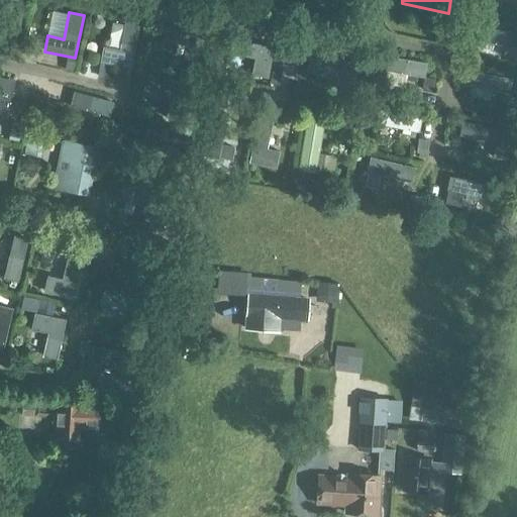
[(120,49),(103,46),(100,63),(131,70),(139,25),(125,22),(120,49)]
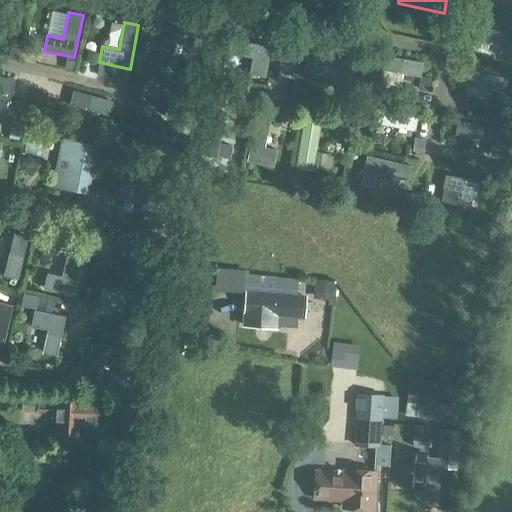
[(204,34),(163,25),(160,40),(185,46),(182,59),(198,61),(204,34)]
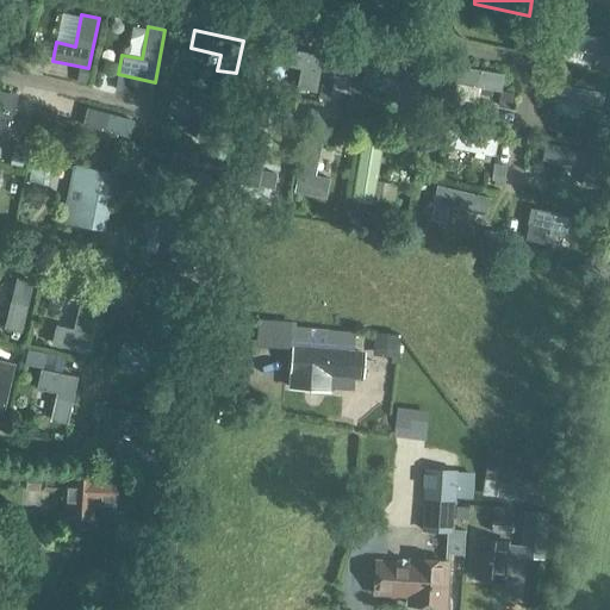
[(559,49),(596,55),(595,66),(607,68),(608,56),(609,56),(609,38),(562,32),(559,49)]
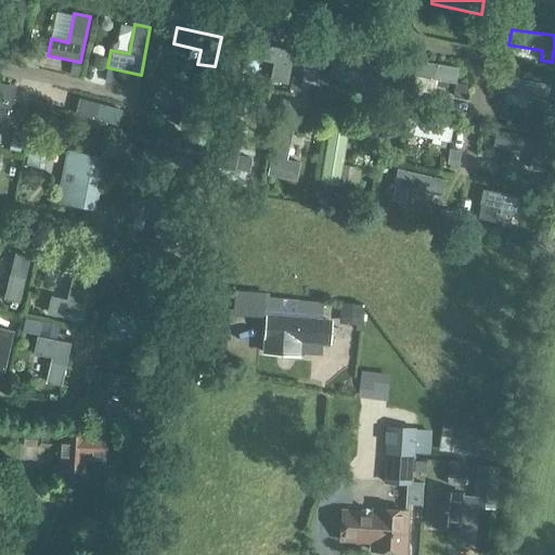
[(294,51),(246,42),(244,57),(273,63),(270,81),(287,85),(294,51)]
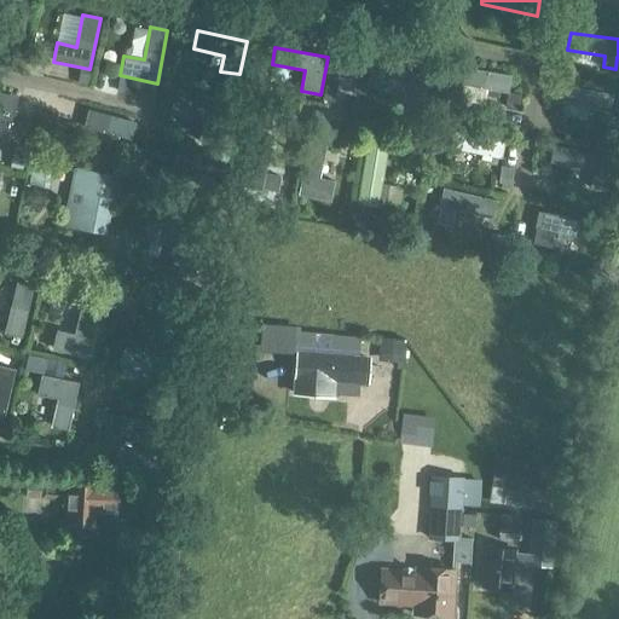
[(424,97),(429,77),(371,64),(366,85),(424,97)]
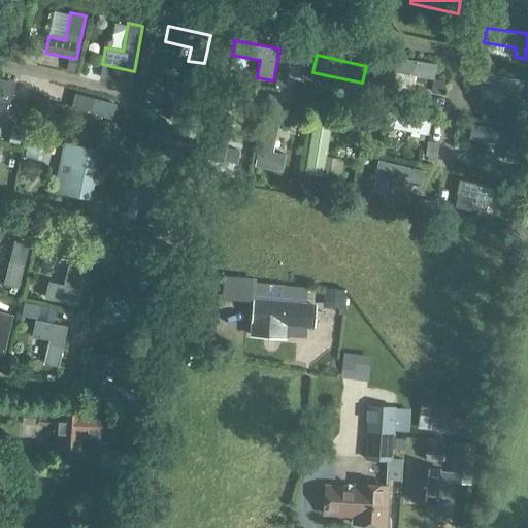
[(395,58),(392,72),(434,79),(437,65),(395,58)]
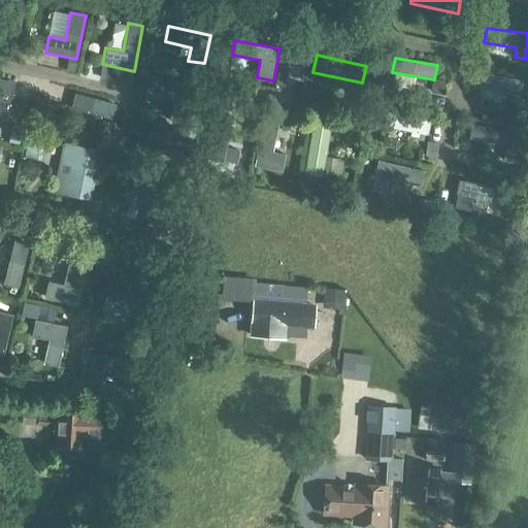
[(482,71),(479,87),(520,94),(523,78),(482,71)]
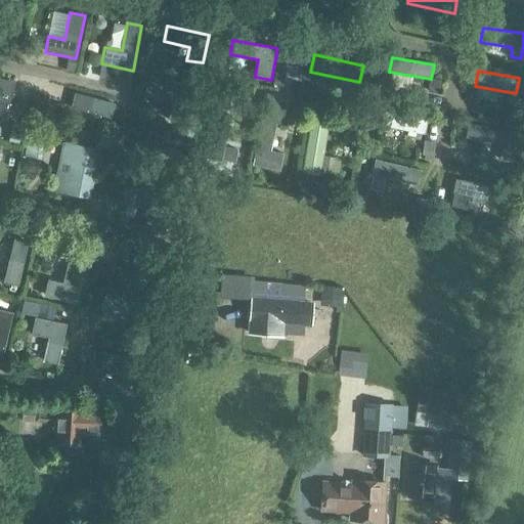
[(0,81),(0,124),(5,126),(15,82),(1,79),(0,81)]
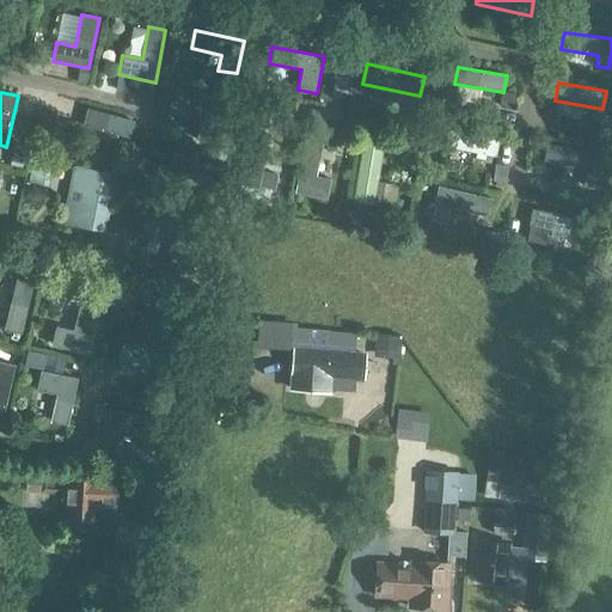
[(225,109),(172,95),(169,112),(201,120),(196,140),(215,145),(225,109)]
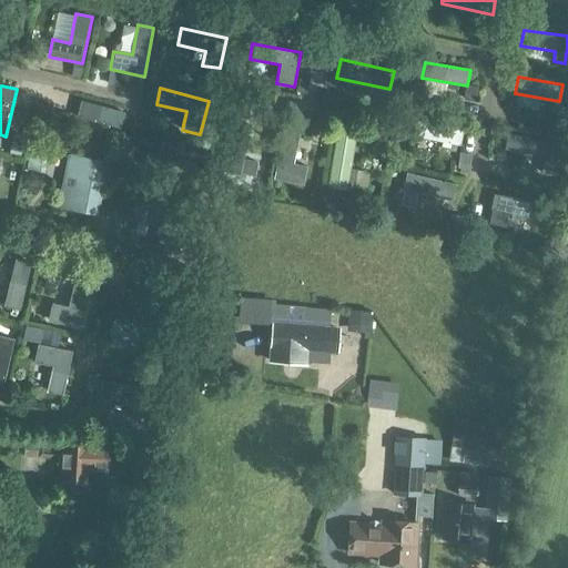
[(123,112),(82,101),(78,115),(120,128),(123,112)]
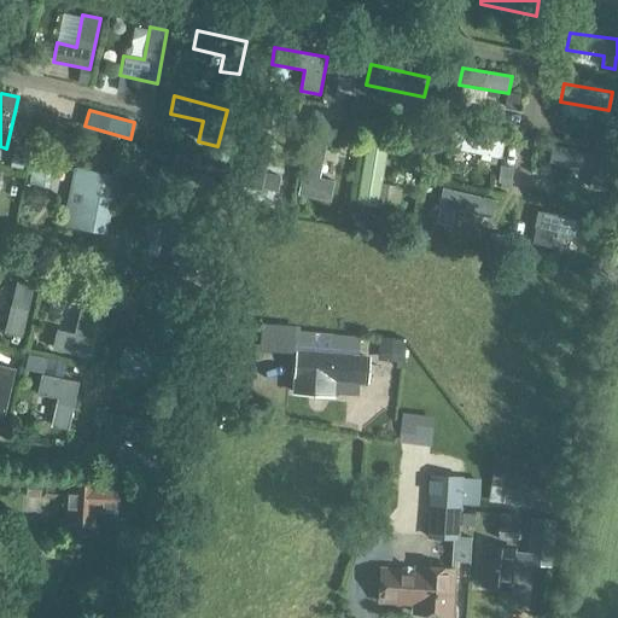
[(261,190),(273,135),(254,132),(242,185),(261,190)]
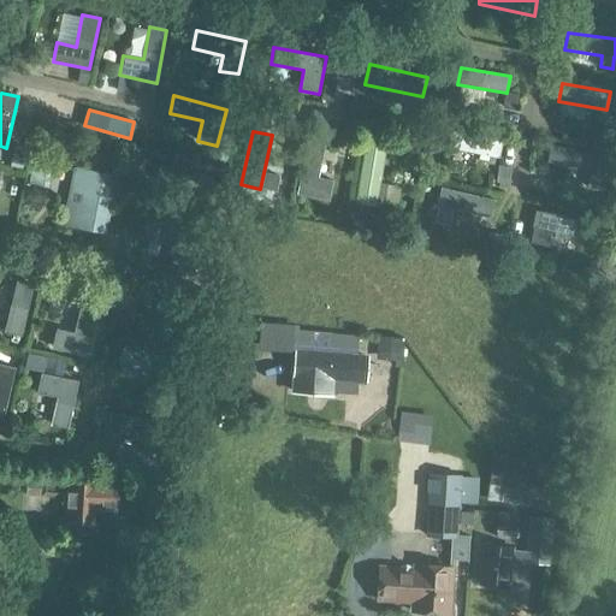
[(504,141),(451,131),(448,148),(501,158),(504,141)]
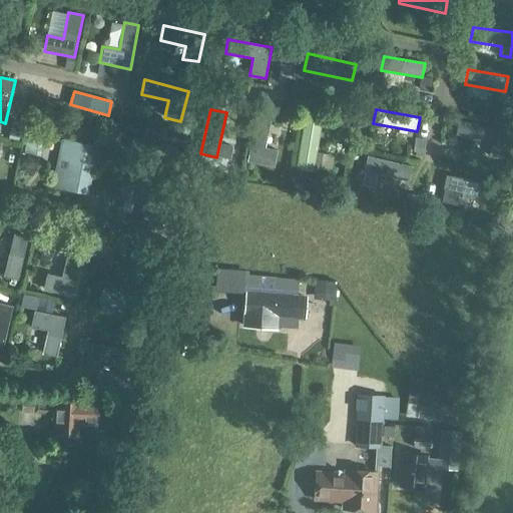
[(322,153),(317,152),(322,118),(305,115),(296,169),(319,172),(322,153)]
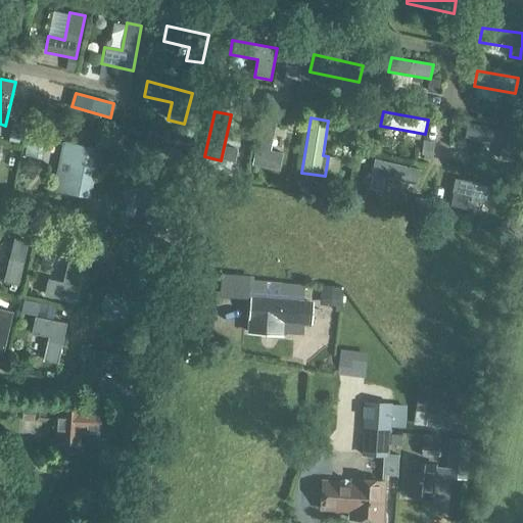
[(283,153),(270,151),(276,122),(262,119),(251,165),(279,172),(283,153)]
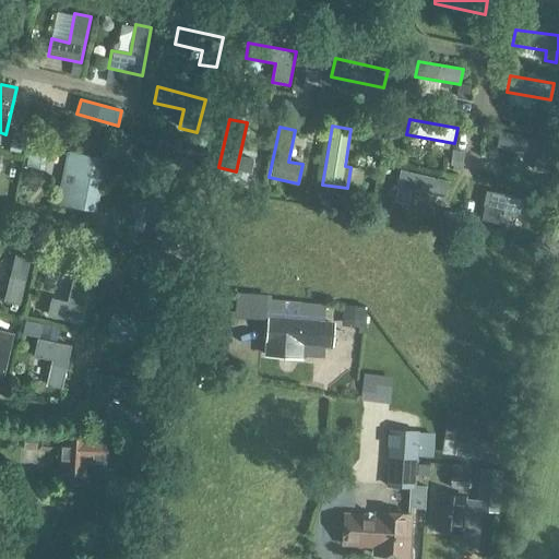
[(534,170),(550,174),(556,142),(502,132),(499,147),(537,155),(534,170)]
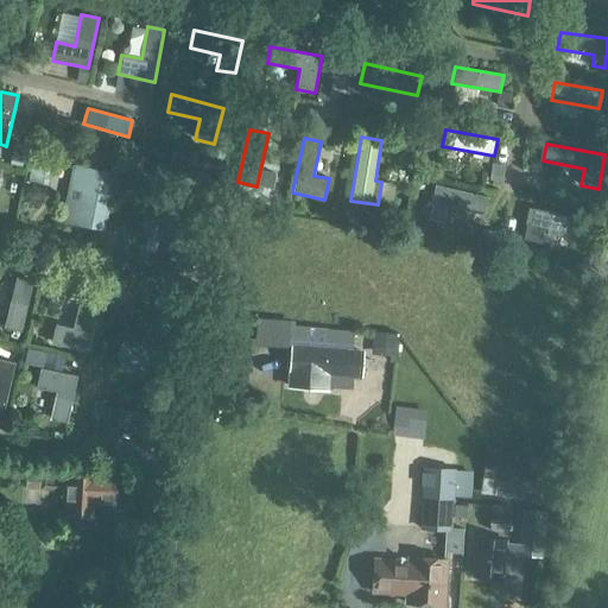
[(49,188),(54,153),(37,151),(33,170),(31,169),(29,184),(49,188)]
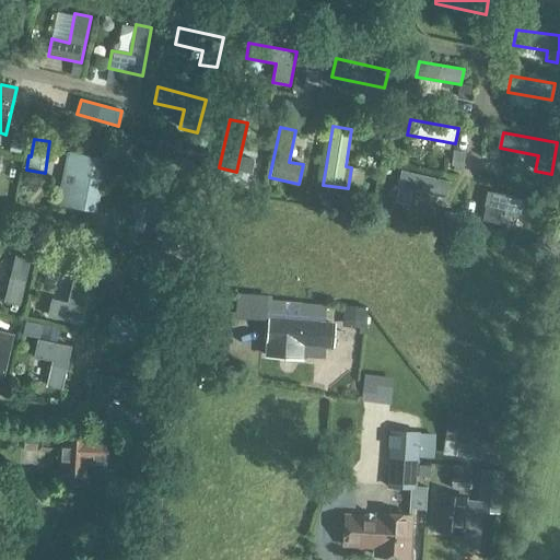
[(193,161),(146,150),(142,166),(189,177),(193,161)]
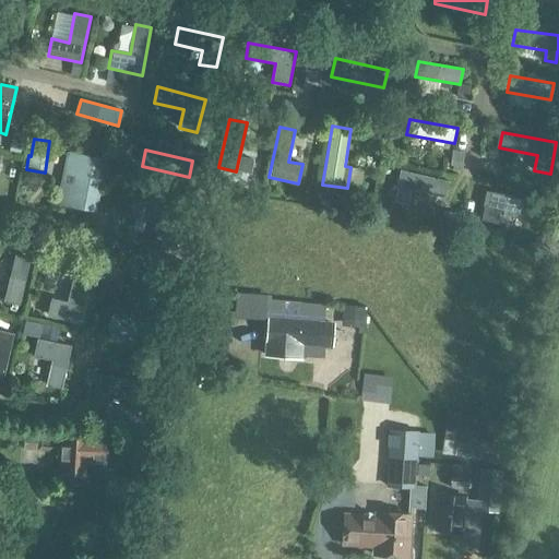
[(68,152),(57,205),(95,212),(106,158),(68,152)]
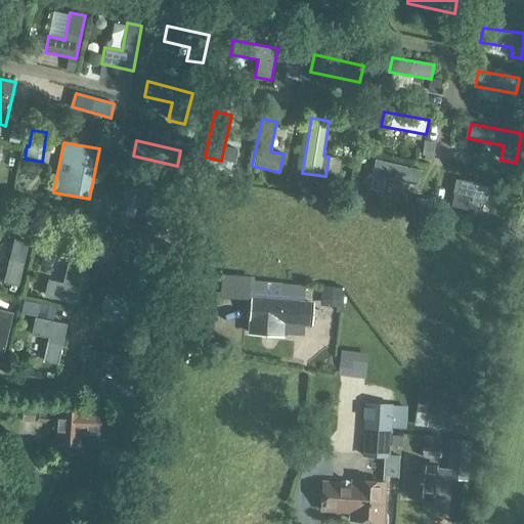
[(372,175),(373,176),(369,189),(382,192),(386,178),(419,185),(422,171),(375,160),(372,175)]
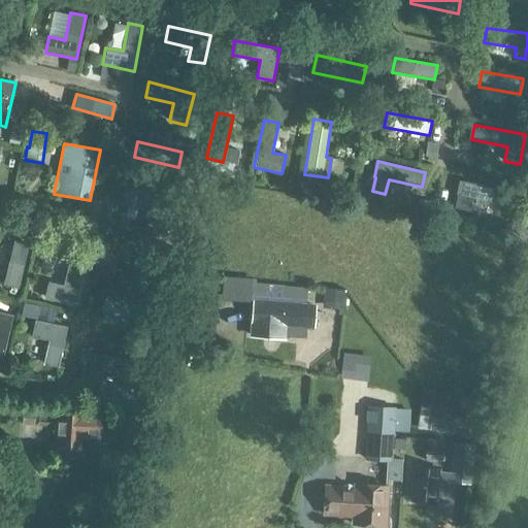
[(500,189),(459,180),(456,195),(497,203),(500,189)]
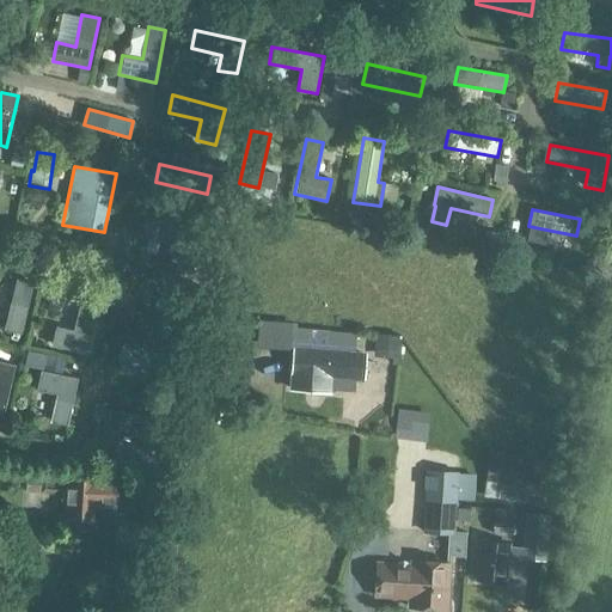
[(175,243),(171,262),(190,267),(199,230),(146,219),(141,237),(175,243)]
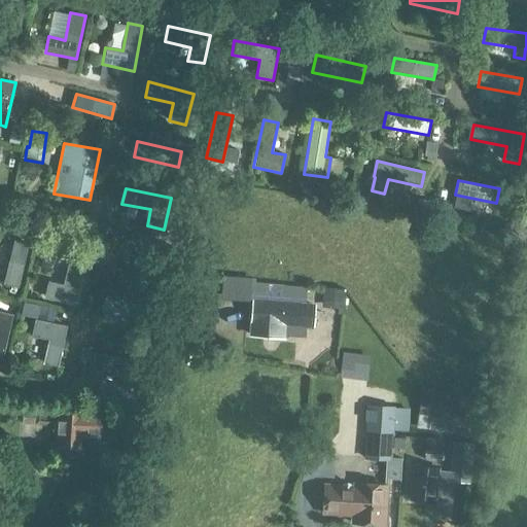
[(29,244),(14,240),(4,285),(20,288),(29,244)]
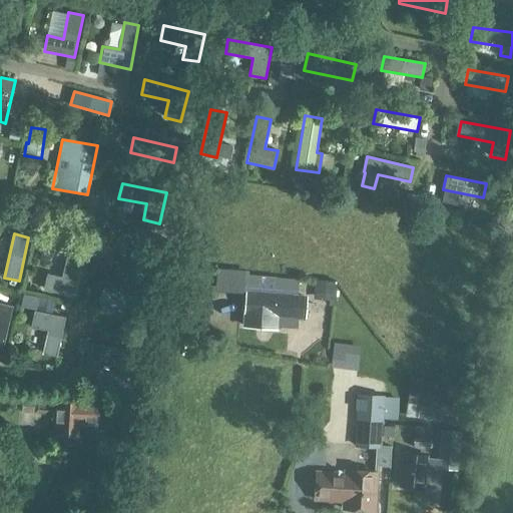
[(47,274),(44,290),(72,297),(82,255),(68,251),(61,278),(47,274)]
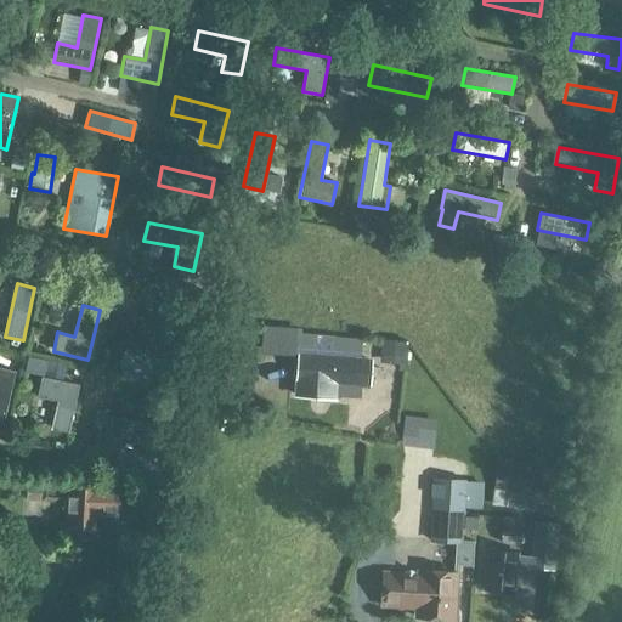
[(298,350),(334,352),(335,338),(299,335),(298,350)]
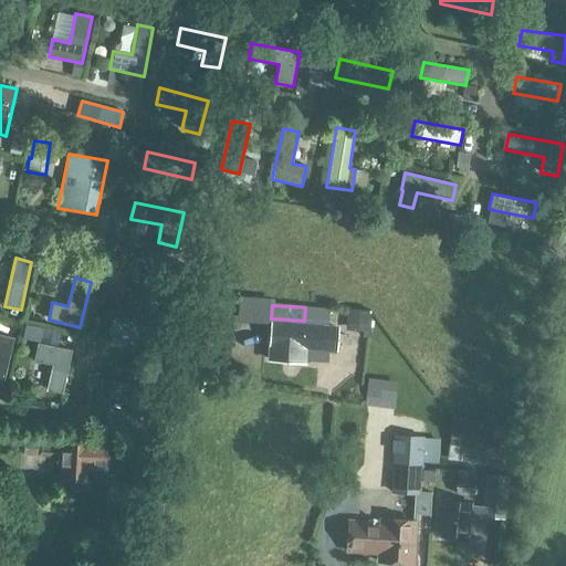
[(114,318),(109,335),(154,346),(158,329),(114,318)]
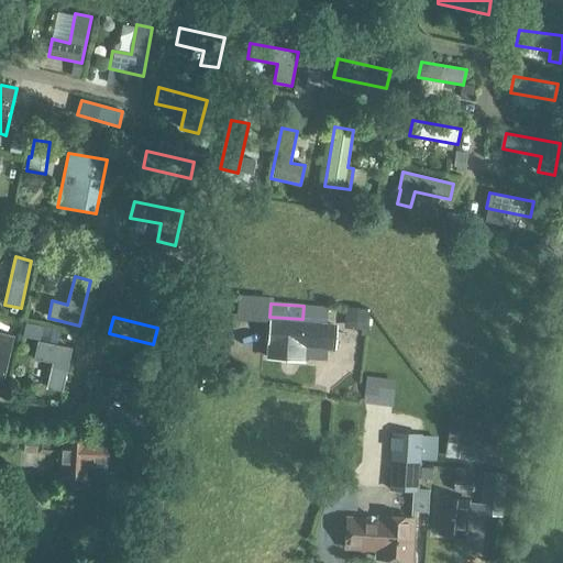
[(305,348),(333,350),(335,328),(269,322),(267,359),(301,361),(304,359),(305,348)]
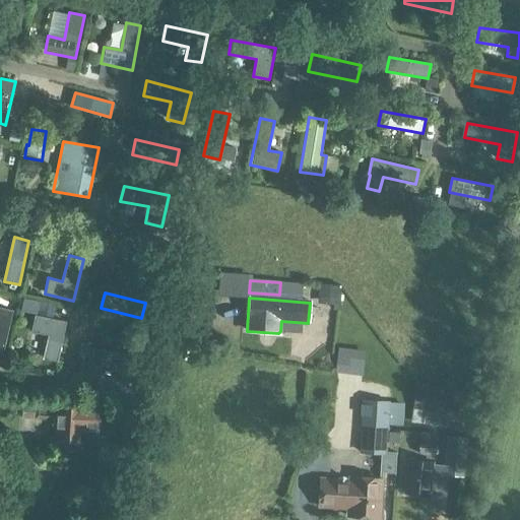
[(0,362),(12,311),(0,307),(0,362)]
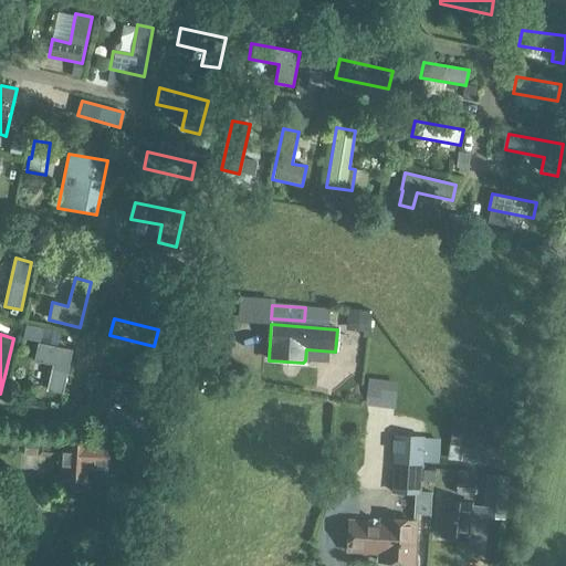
[(52,366),(46,390),(63,395),(72,350),(39,343),(34,362),(52,366)]
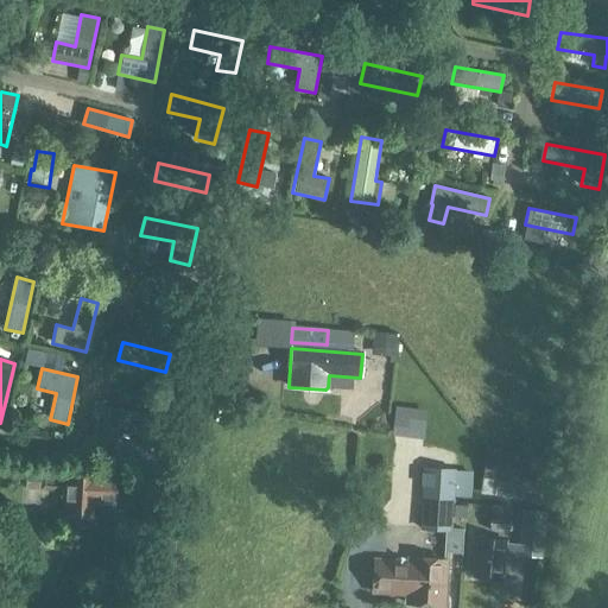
[(152,434),(156,417),(108,407),(105,425),(152,434)]
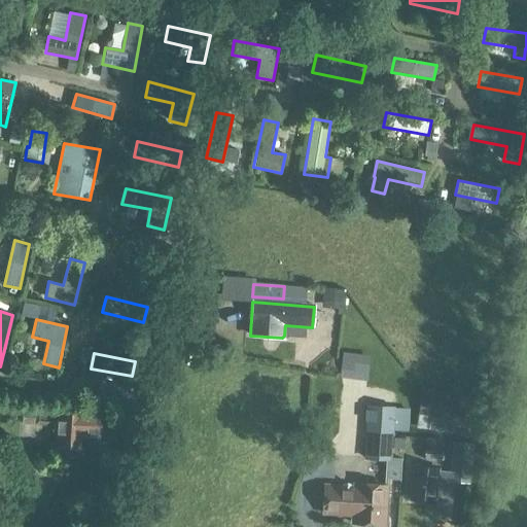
[(461,394),(422,388),(417,423),(455,428),(461,394)]
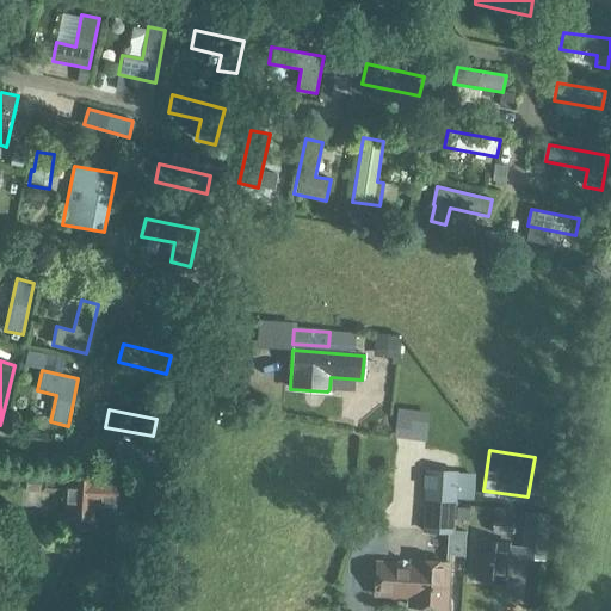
[(118,479),(99,477),(66,476),(66,470),(41,469),(39,491),(66,493),(65,517),(78,517),(80,522),(92,522),(96,518),(97,518),(97,507),(116,510),(118,479)]
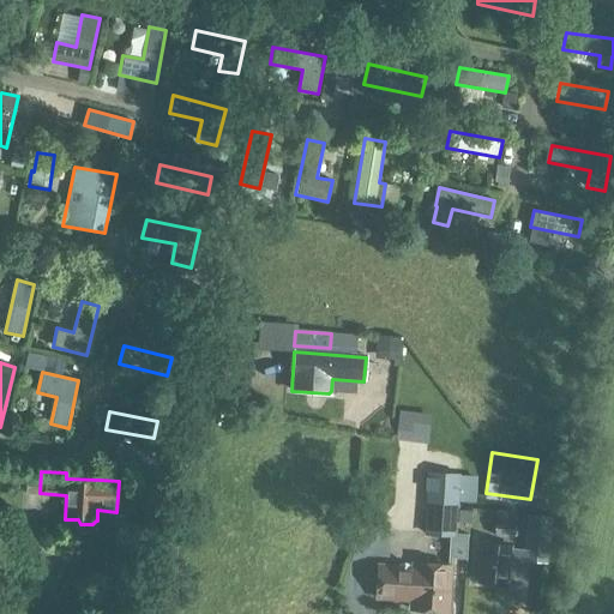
[(457,535),(458,503),(476,504),(477,477),(461,476),(461,475),(427,473),(423,535),(455,536),(453,558),(467,559),(467,535),(457,535)]
